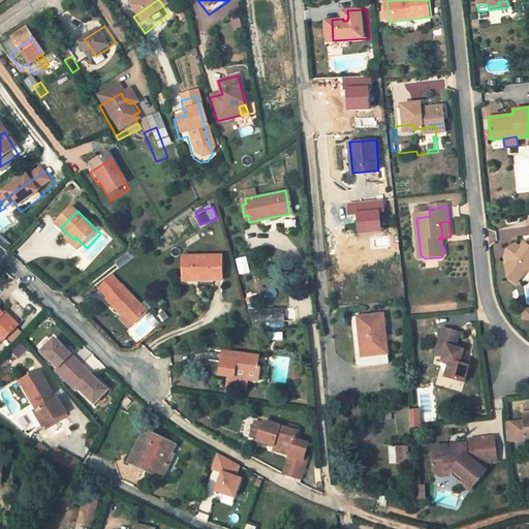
[(97,224),(94,227),(100,234),(103,230),(97,224)]
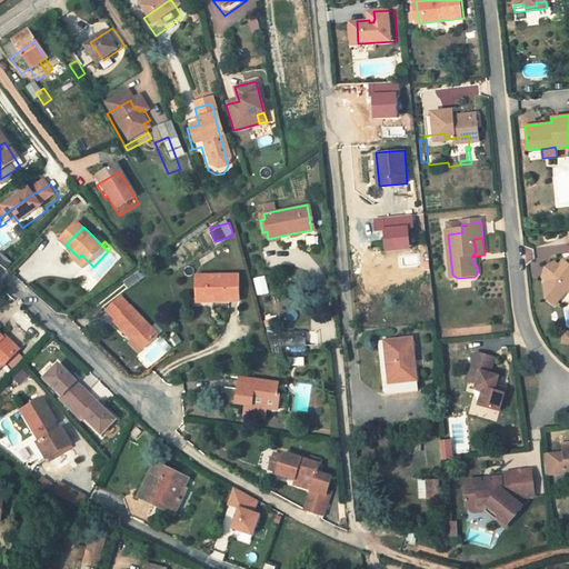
[(568,246),(568,247),(568,248),(568,266),(563,267),(560,272),(557,270),(552,267),(543,272),(541,282),(546,286),(543,290),(546,303),(553,310),(558,305),(556,302),(562,292),(566,296),(568,295),(568,246)]
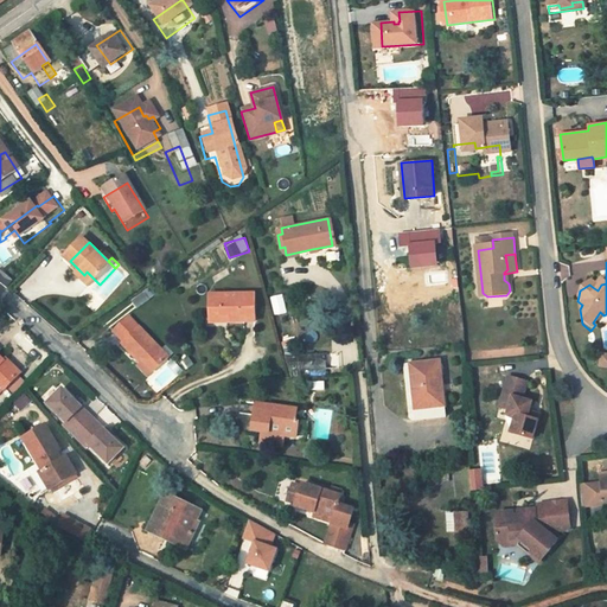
[(87,272),(84,275),(81,279),(94,291),(100,285),(87,272)]
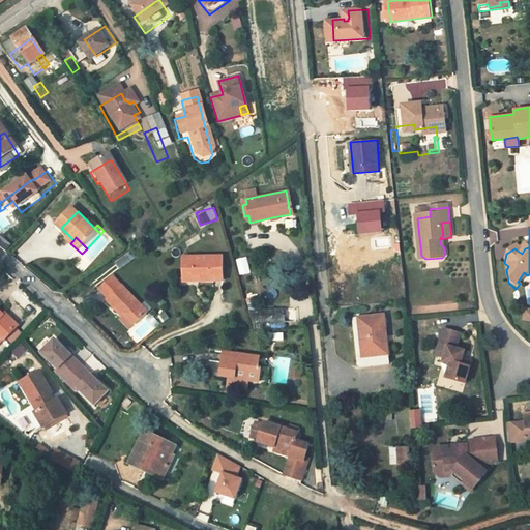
[(529,243),(524,245),(519,252),(522,254),(525,248),(529,247),(529,243)]
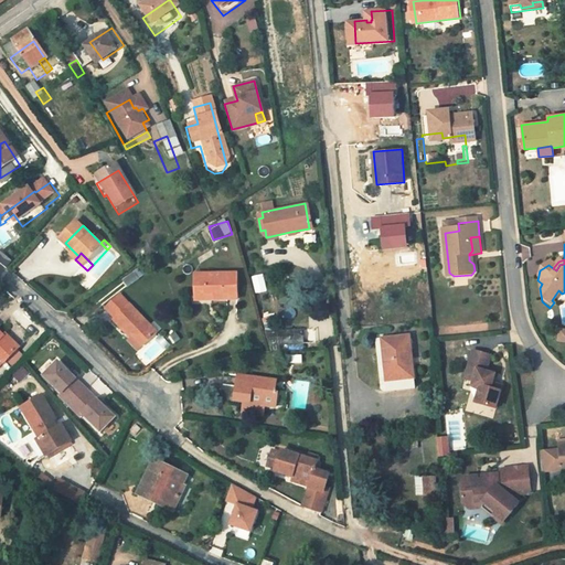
[(414,266),(397,268),(400,283),(416,280),(414,266)]
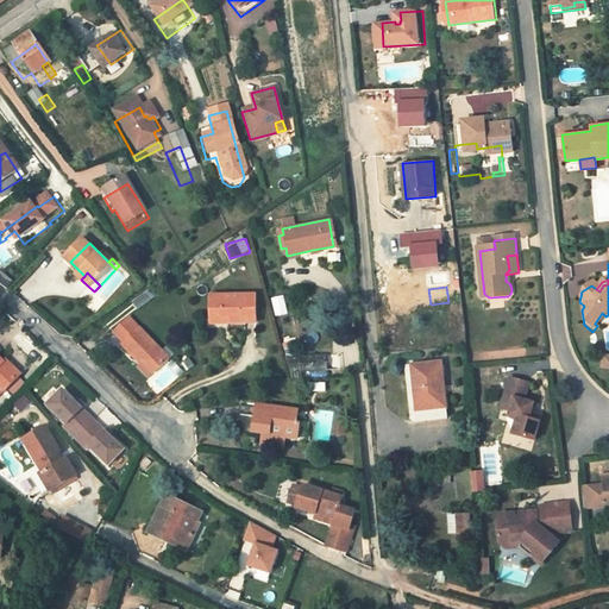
[(255,297),(209,297),(209,320),(227,320),(227,325),(255,324),(255,297)]
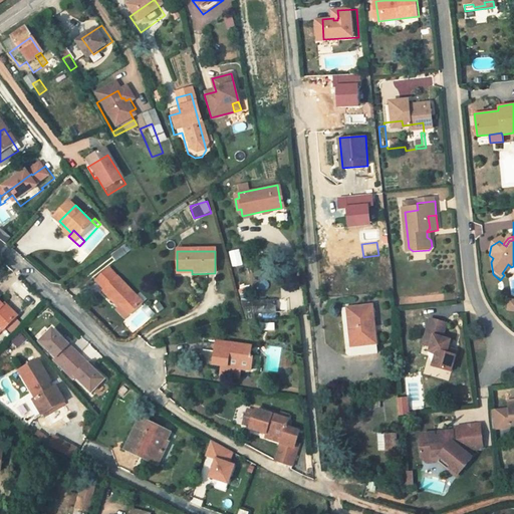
[(139,322),(105,286),(92,298),(101,307),(99,308),(111,321),(113,319),(117,323),(115,325),(112,328),(121,338),(126,333),(139,322)]
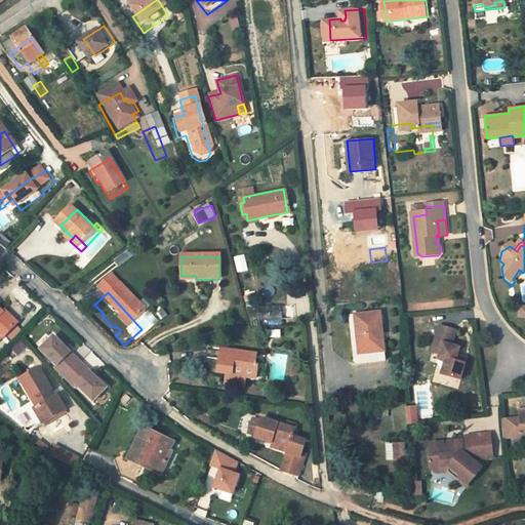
[(251,306),(251,323),(282,322),(282,305),(274,305),(251,306)]
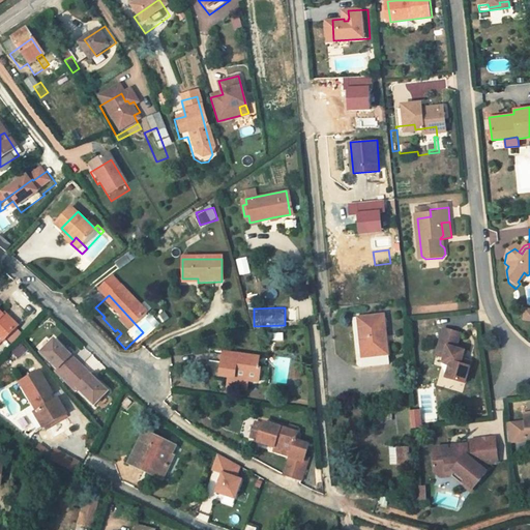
[(0,311),(0,342),(19,325),(5,310),(2,314),(0,311)]
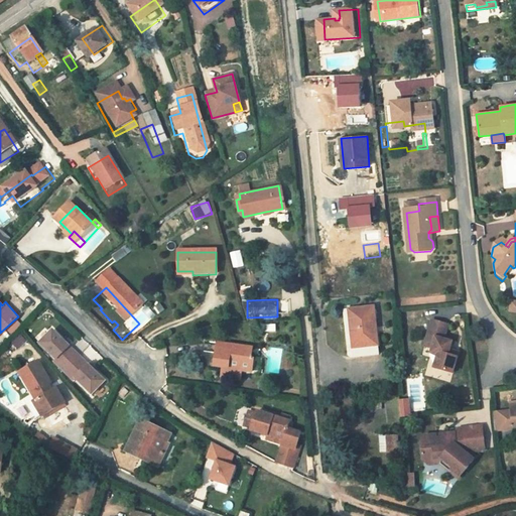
[(381,343),(378,305),(357,307),(349,307),(351,345),(381,343)]
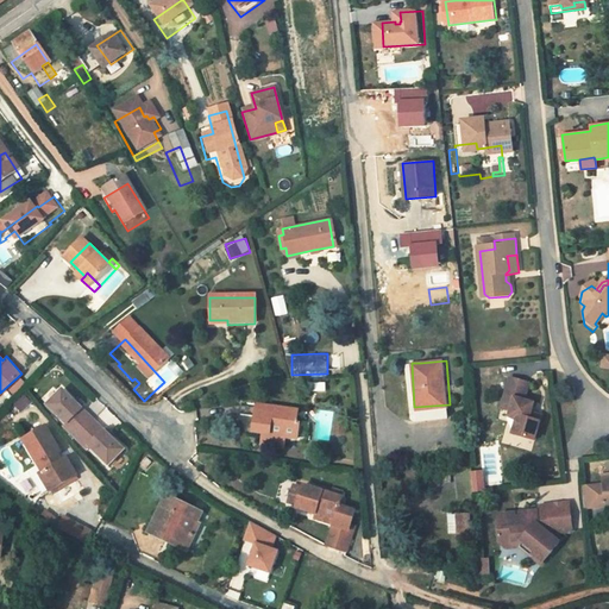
[(60,387),(42,405),(74,435),(92,418),(60,387)]
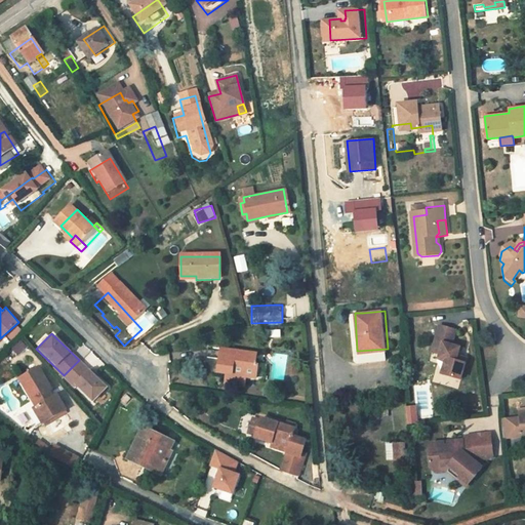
[(451,350),(435,345),(428,371),(436,373),(435,378),(441,380),(438,394),(456,399),(462,377),(453,375),(455,366),(447,364),(451,350)]
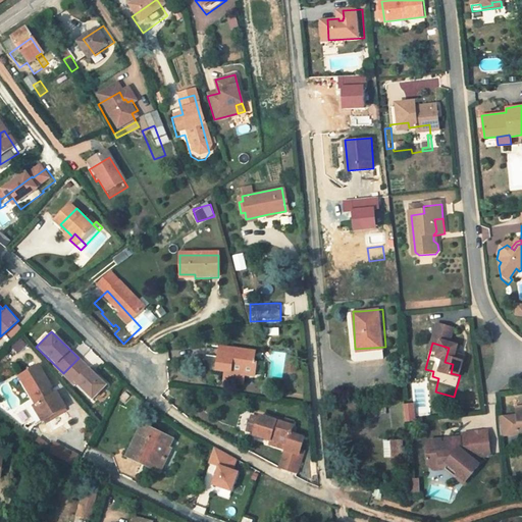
[(20,351),(13,344),(4,353),(11,360),(20,351)]
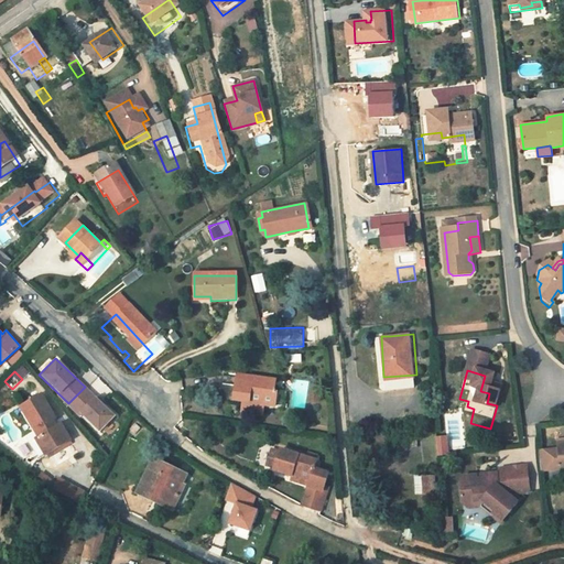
[(235,375),(234,383),(238,383),(237,389),(234,389),(232,399),(241,400),(263,401),(274,402),(275,389),(272,388),(273,377),(235,373),(235,375)]
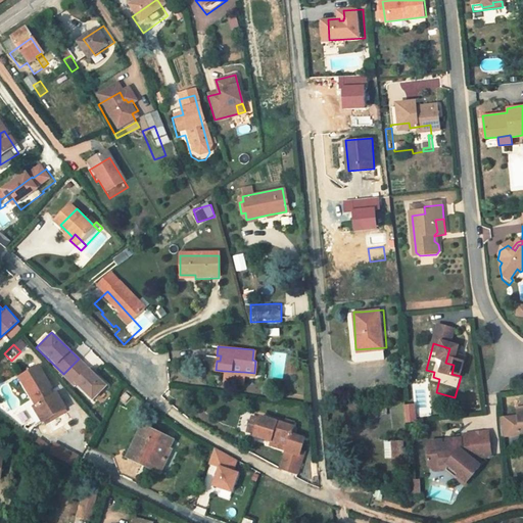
[(386,347),(355,349),(355,357),(359,360),(386,358),(386,347)]
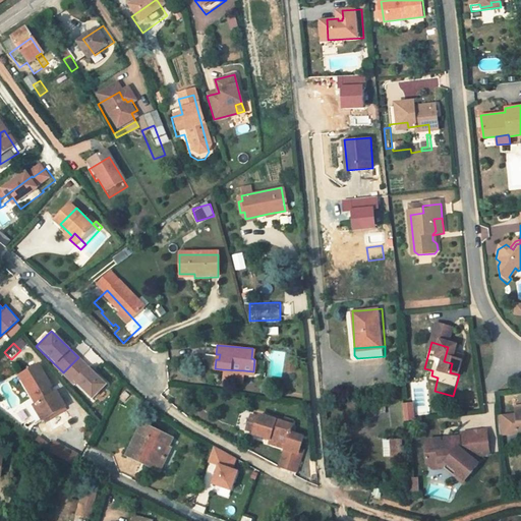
[(63,372),(91,399),(105,385),(78,357),(63,372)]
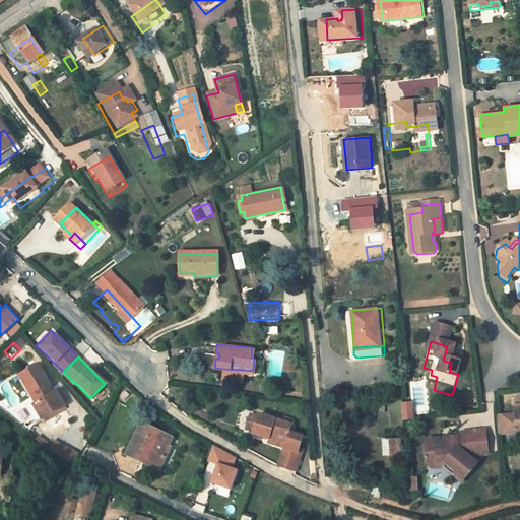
[(243,370),(222,369),(221,379),(242,380),(243,370)]
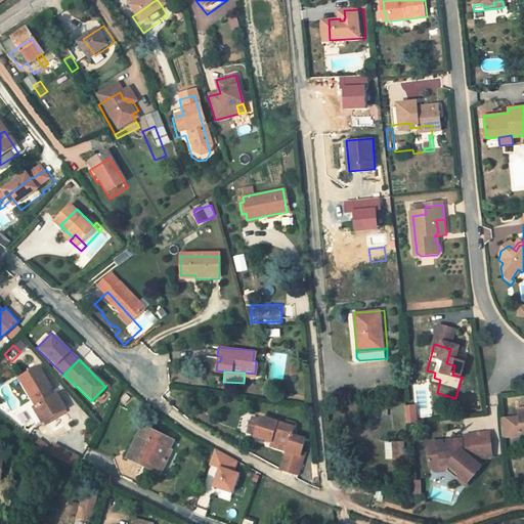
[(41,383),(23,394),(35,417),(39,415),(42,420),(39,422),(36,424),(45,438),(68,425),(58,410),(57,411),(41,383)]
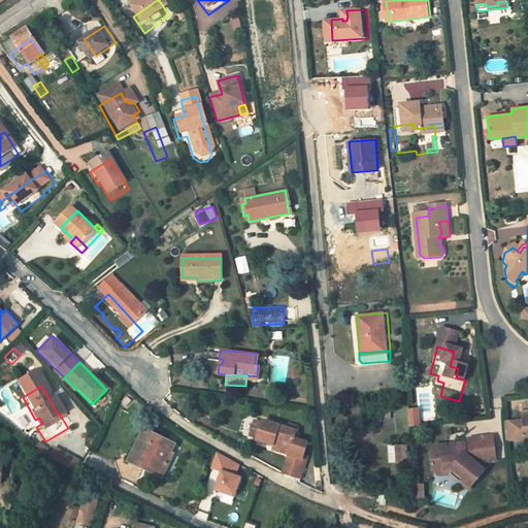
[(523,417),(510,419),(513,437),(526,435),(523,417)]
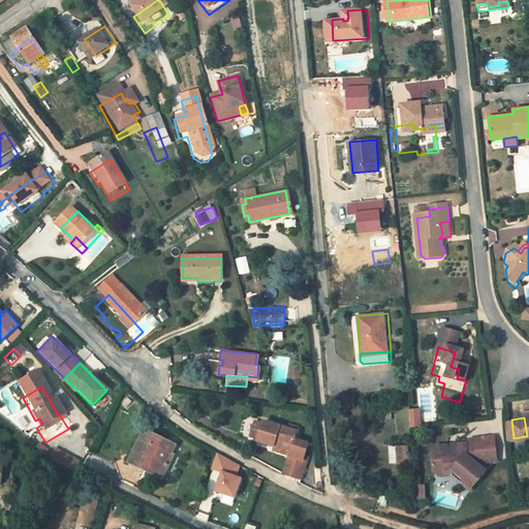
[(266,421),(263,426),(259,437),(258,441),(276,447),(292,453),(291,456),(284,475),(302,481),(307,467),(303,465),(306,457),(310,445),(297,440),(300,433),(266,421)]
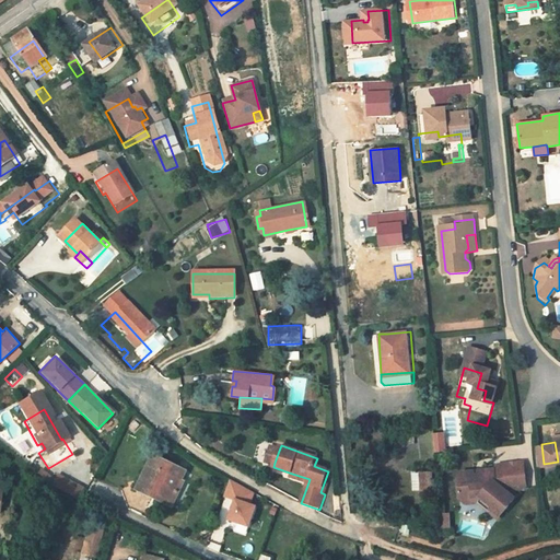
[(271,447),(267,461),(275,463),(279,451),(271,447)]
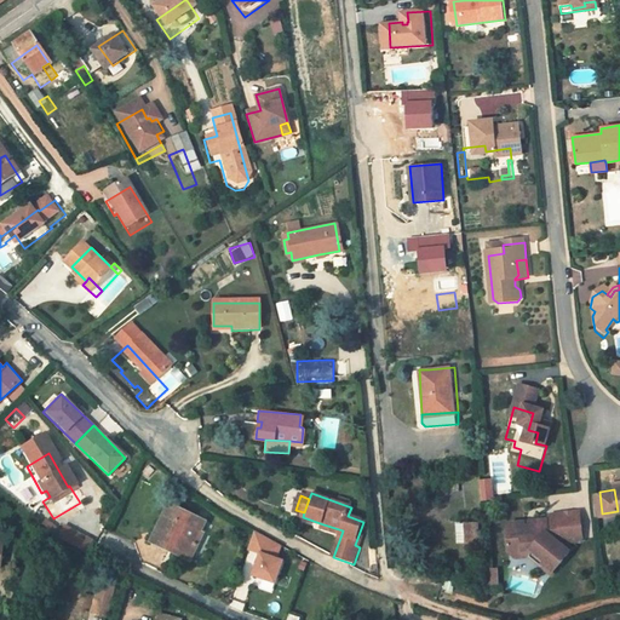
[(187,512),(173,505),(167,517),(168,517),(166,522),(165,521),(154,544),(171,552),(173,546),(179,549),(177,552),(191,558),(196,549),(200,550),(201,545),(199,544),(204,534),(201,532),(206,522),(191,515),(190,517),(185,515),(187,512)]
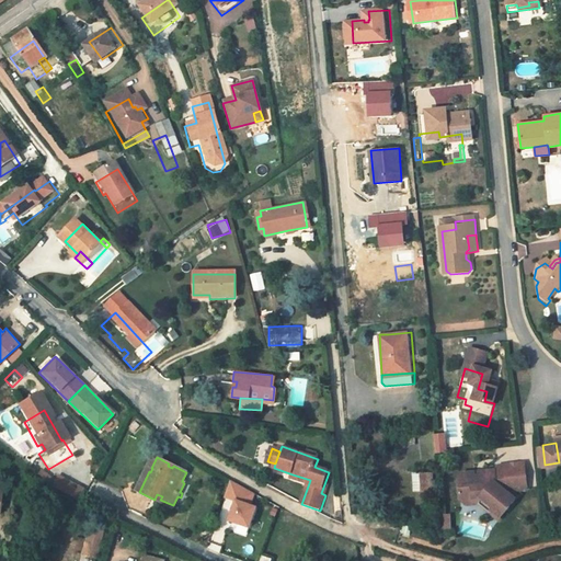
[(309,483),(310,480),(293,474),(290,478),(309,483)]
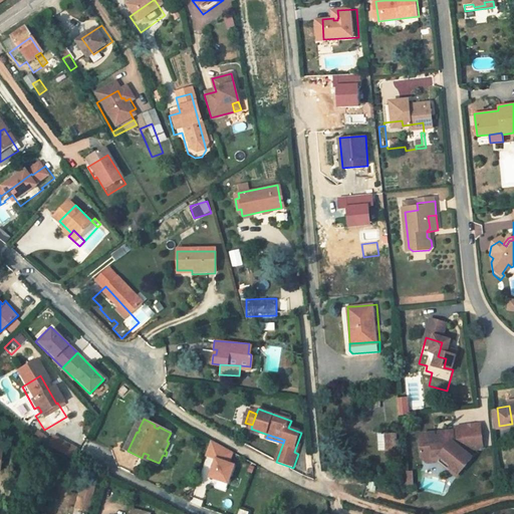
[(213,440),(207,456),(218,460),(212,478),(230,484),(237,465),(231,463),(235,452),(213,440)]
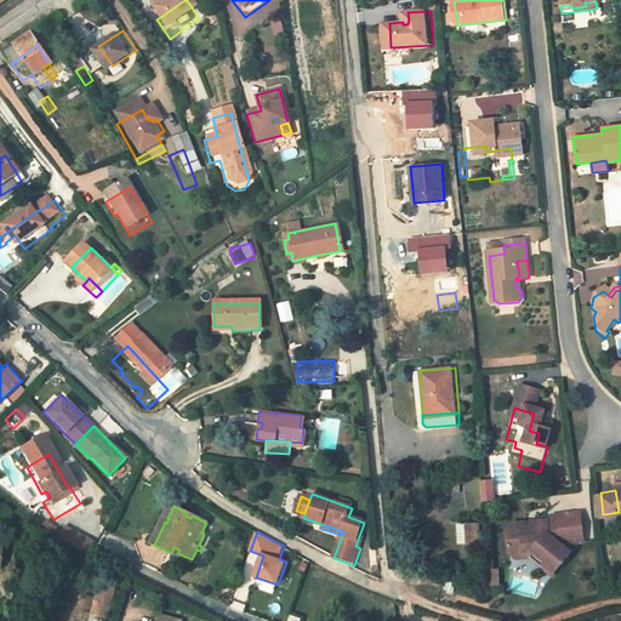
[(579,563),(575,535),(547,537),(543,543),(533,545),(534,548),(522,551),(520,546),(507,547),(503,552),(506,576),(525,574),(529,574),(543,585),(541,587),(551,594),(567,574),(562,571),(562,565),(579,563)]
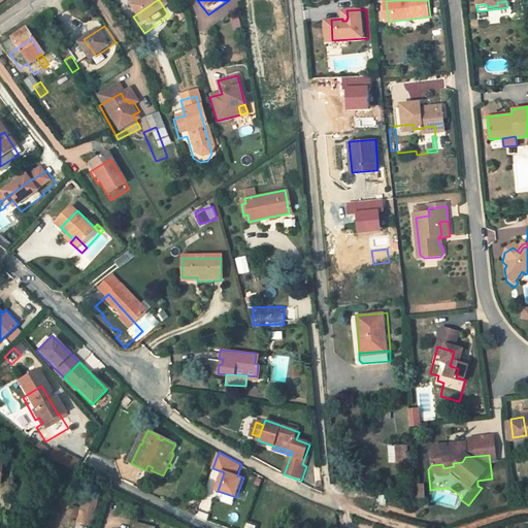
[(403,461),(392,462),(393,477),(409,476),(408,467),(403,468),(403,461)]
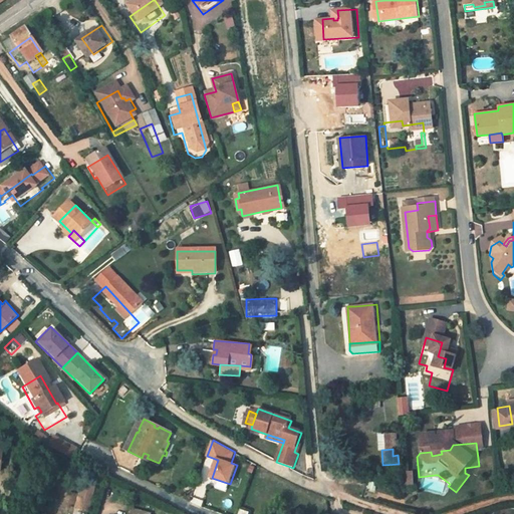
[(435,475),(419,477),(425,482),(436,480),(454,494),(456,492),(448,486),(450,484),(438,475),(435,475)]
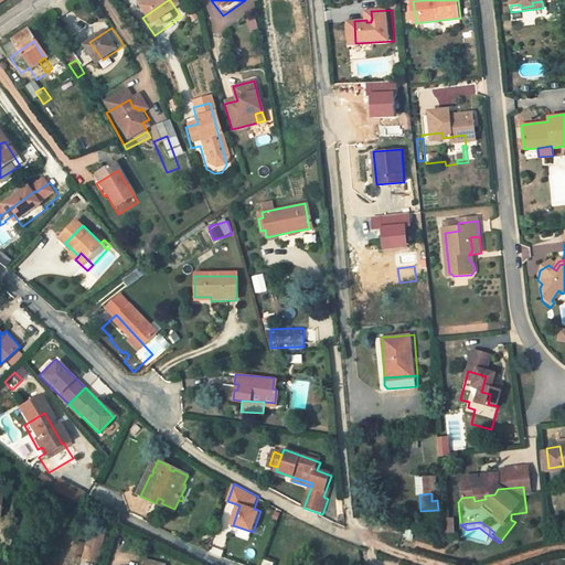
[(95,563),(103,536),(89,532),(82,560),(95,563)]
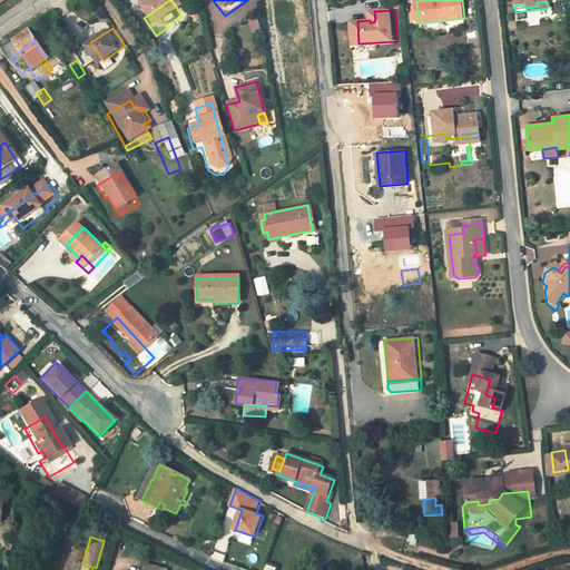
[(455,543),(445,544),(446,559),(457,558),(455,543)]
